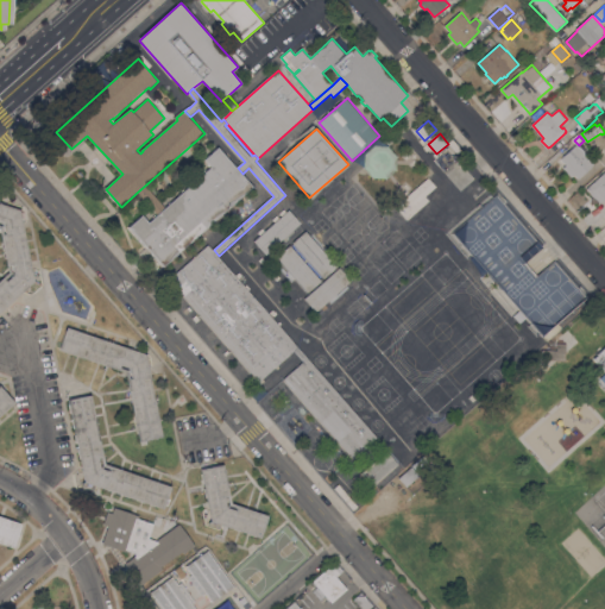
[(596,165),(579,180),(575,175),(573,177),(565,168),(567,165),(562,159),(578,145),(579,146),(583,144),(592,155),(588,157),(596,165)]
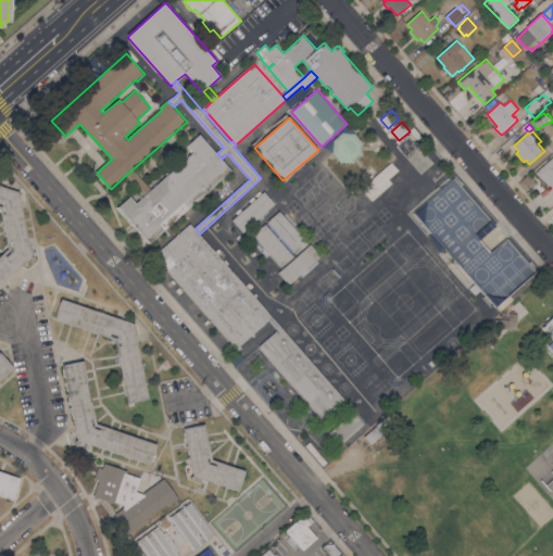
[(233,171),(150,243),(118,207),(130,197),(136,203),(145,196),(152,189),(195,152),(188,146),(200,135),(217,153),(222,159),(233,171)]
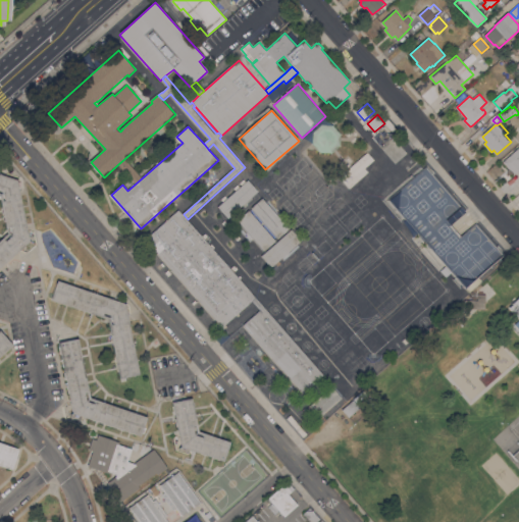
[(518,172),(516,173),(511,168),(510,168),(504,162),(518,149),(518,172)]
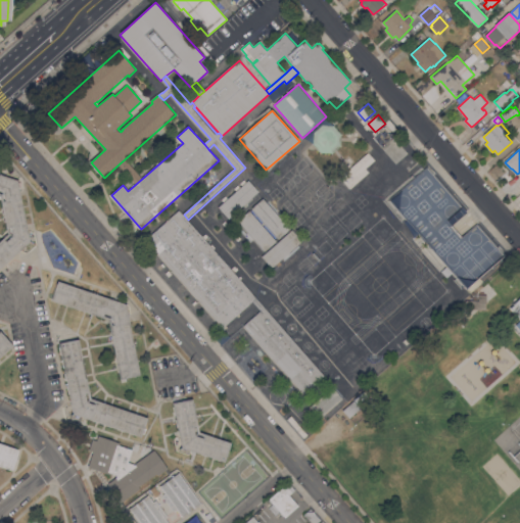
[(369,152),(375,159),(366,169),(369,172),(350,188),(345,182),(340,178),(369,152)]
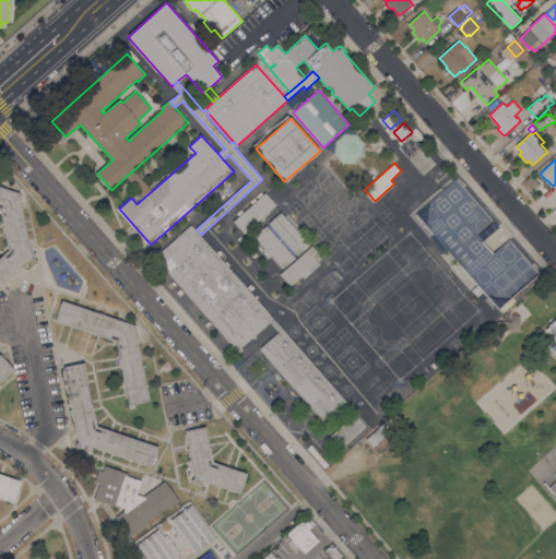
[(153,190),(145,197),(127,176),(134,169),(153,190)]
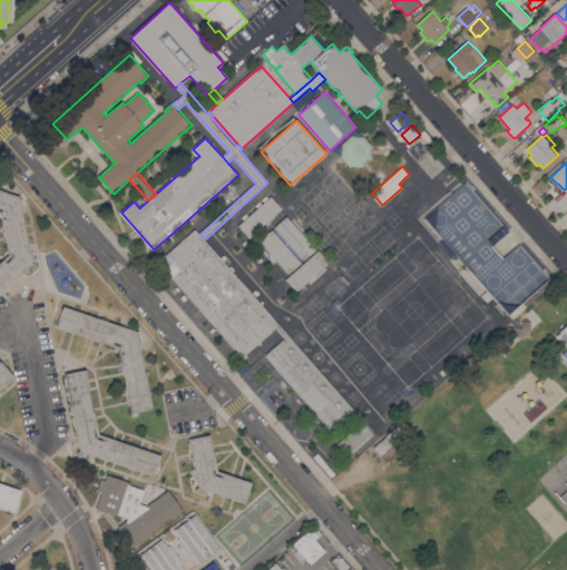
[(509,232),(494,245),(506,258),(521,244),(551,279),(509,315),(486,287),(482,290),(465,269),(462,272),(460,269),(466,264),(459,257),(453,263),(452,261),(456,258),(455,257),(458,255),(426,218),(467,183),(509,232)]
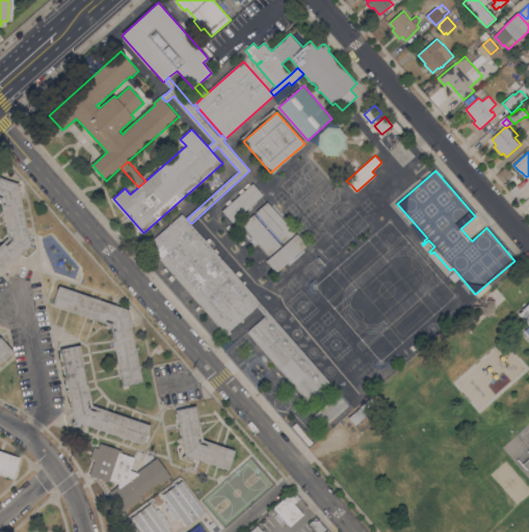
[(30,246),(0,272),(0,245),(8,238),(0,200),(0,177),(18,184),(30,246)]
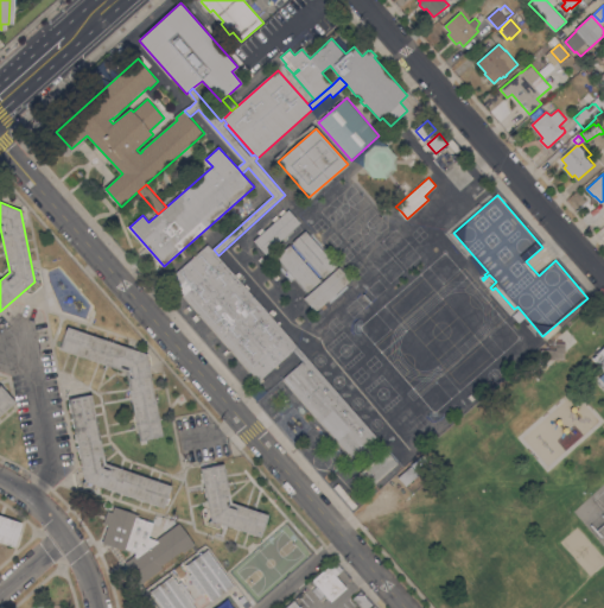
[(266,254),(255,241),(290,210),(302,223),(266,254)]
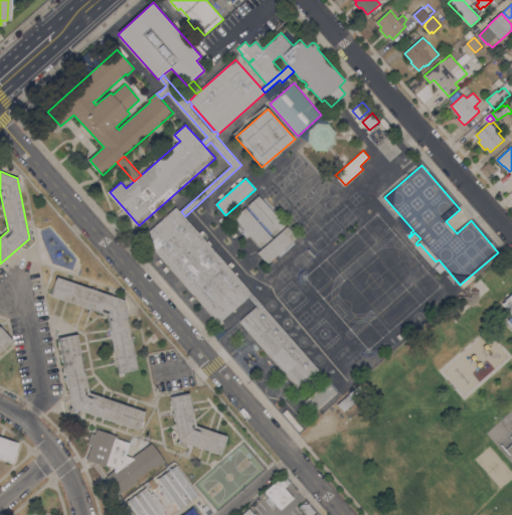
[(287,226),(275,235),(248,205),(260,195),(287,226)]
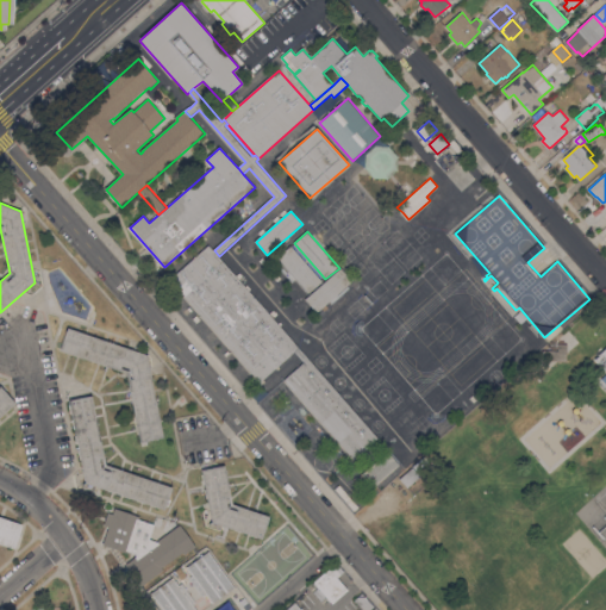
[(261,383),(170,280),(210,246),(214,250),(219,256),(299,348),(295,352),(261,383)]
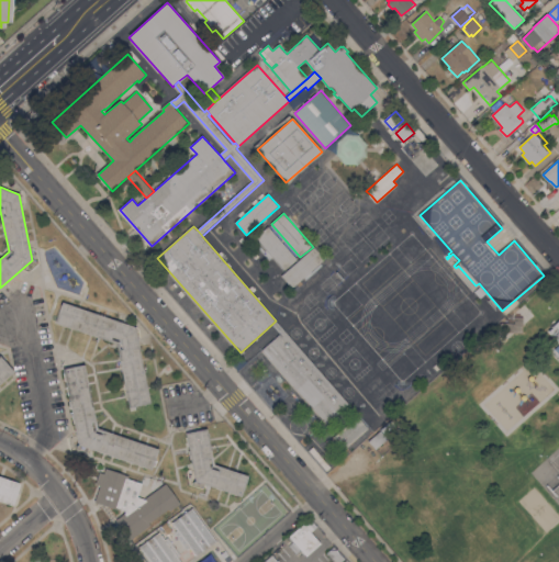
[(298,259),(286,270),(257,237),(269,226),(298,259)]
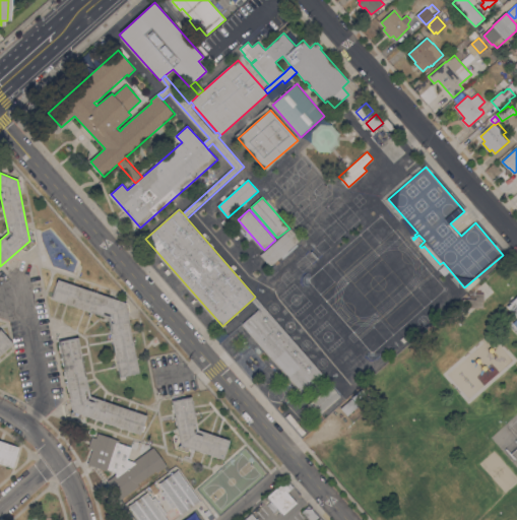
[(271,266),(269,265),(268,265),(266,262),(264,258),(263,259),(261,257),(261,256),(261,255),(292,229),(301,240),(271,266)]
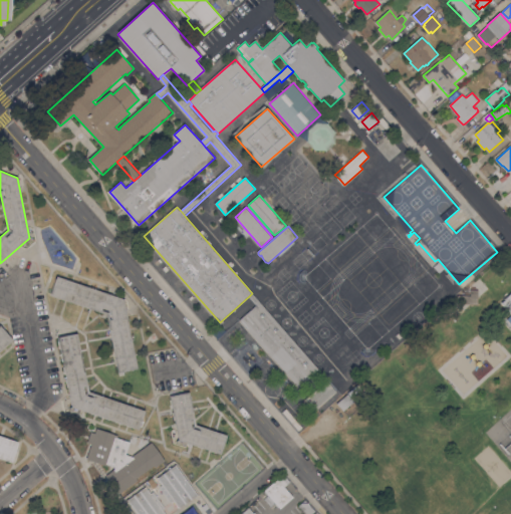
[(50,295),(57,277),(124,299),(138,368),(118,372),(106,314),(50,295)]
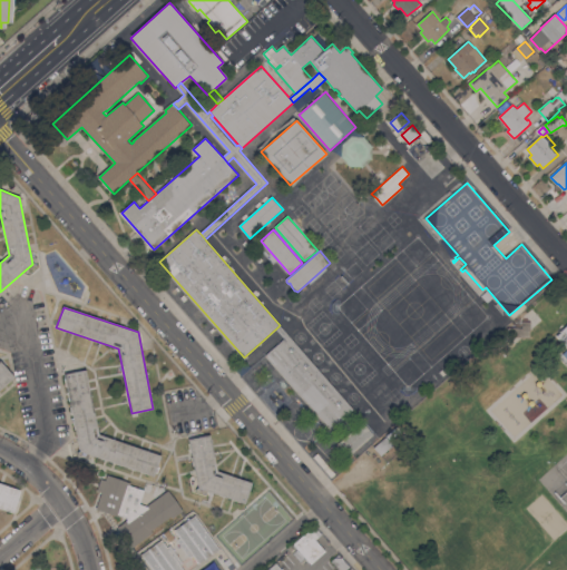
[(285,338),(276,328),(280,325),(289,335),(285,338)]
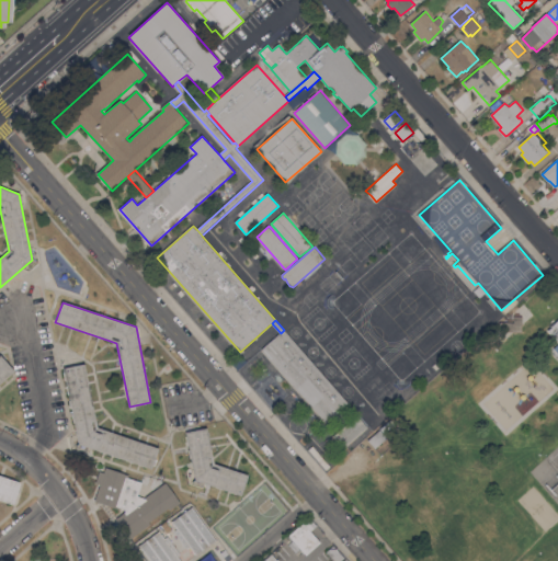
[(557,355),(556,356),(554,353),(553,348),(554,343),(557,340),(548,330),(553,327),(551,325),(557,321),(557,355)]
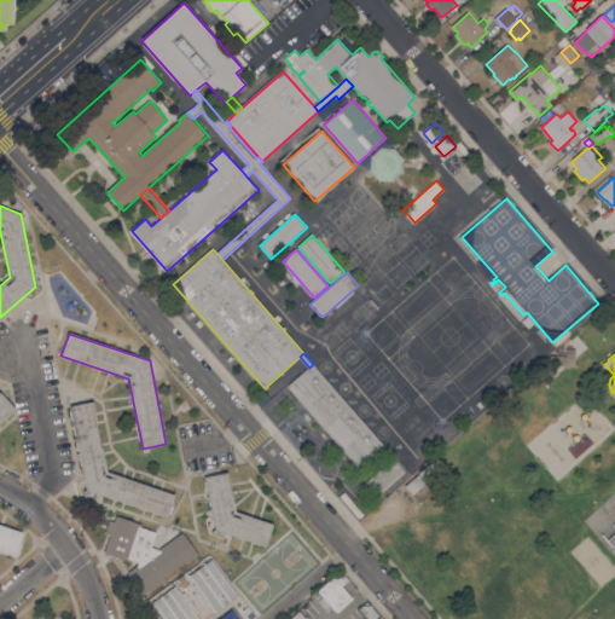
[(384,445),(360,467),(289,386),(309,368),(313,364),(384,445)]
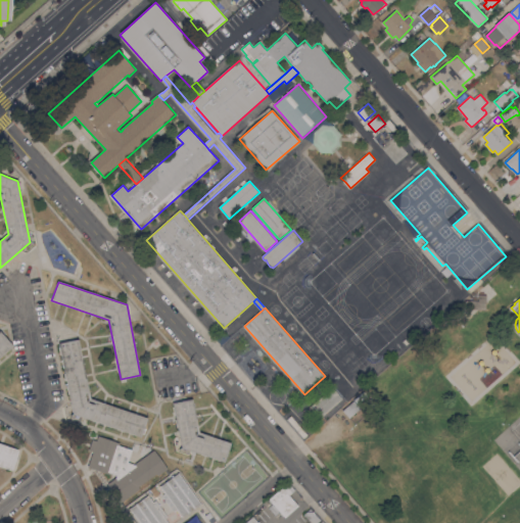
[(0,331),(13,346),(0,358),(0,331)]
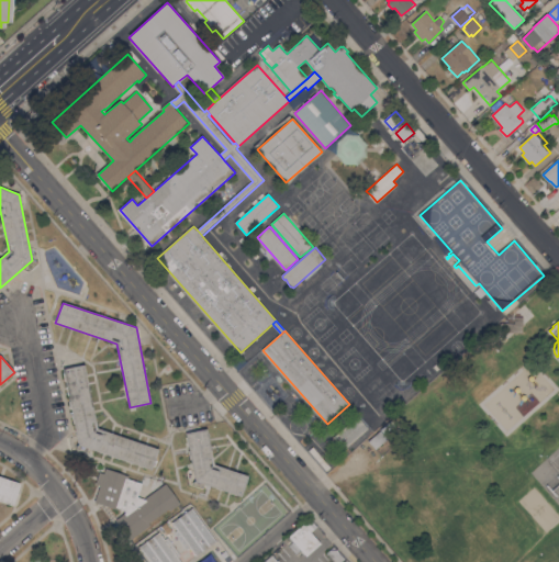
[(64,369),(85,364),(98,429),(159,450),(153,470),(79,446),(64,369)]
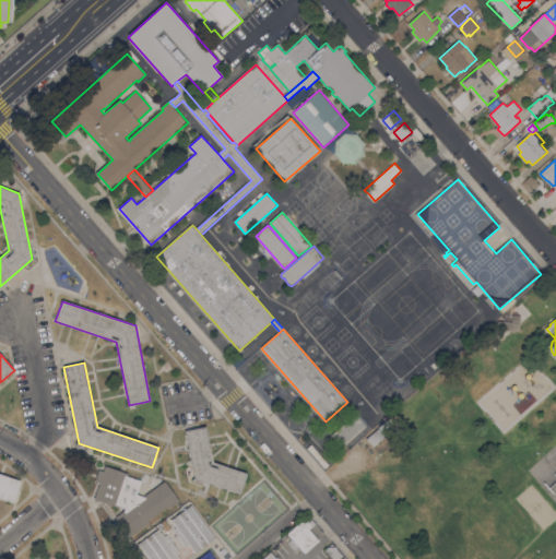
[(342,448),(331,436),(356,414),(366,426),(342,448)]
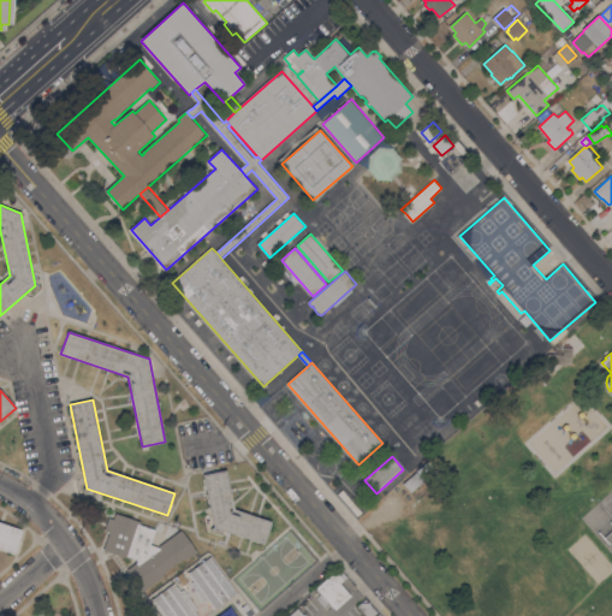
[(203,475),(227,471),(235,509),(273,522),(265,544),(214,527),(203,475)]
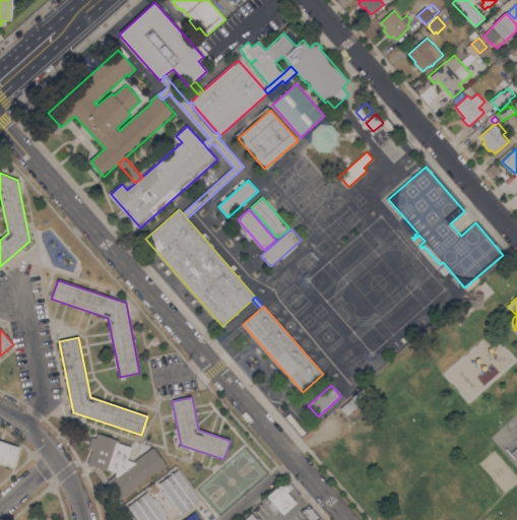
[(352,398),(360,406),(348,416),(341,408),(352,398)]
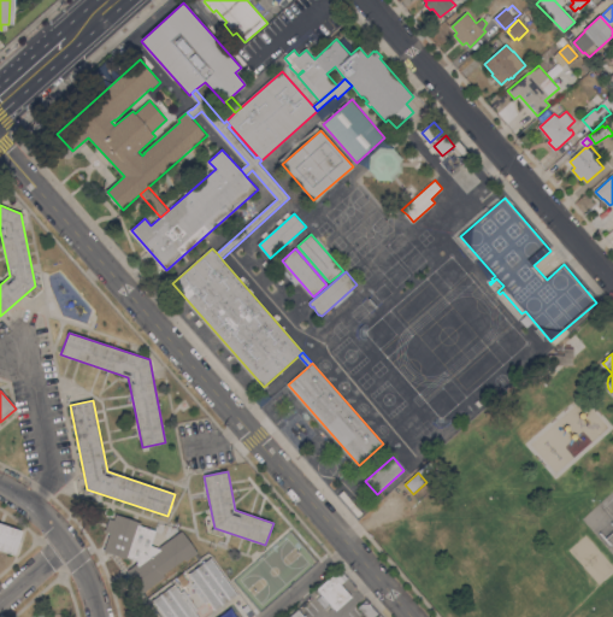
[(363,513),(359,517),(340,494),(343,491),(363,513)]
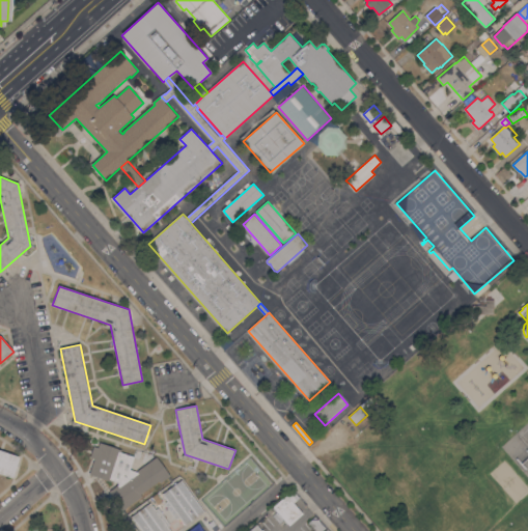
[(162,483),(160,481),(141,495),(143,496),(123,510),(110,492),(118,485),(119,482),(112,480),(111,481),(90,475),(95,459),(91,457),(94,447),(99,448),(101,443),(123,450),(122,453),(135,456),(131,470),(138,472),(158,457),(171,476),(162,483)]
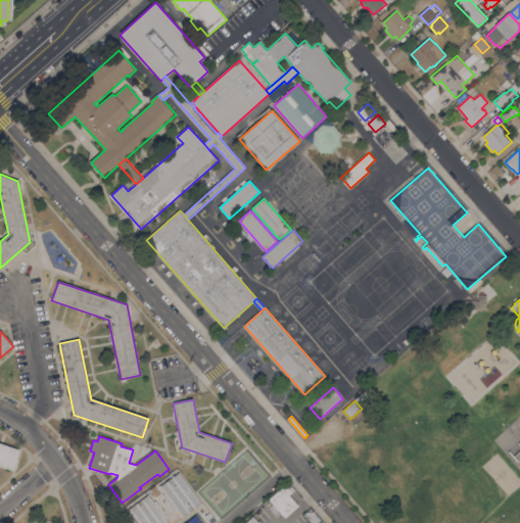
[(0,466),(0,443),(19,450),(17,455),(19,456),(15,467),(13,467),(12,471),(0,466)]
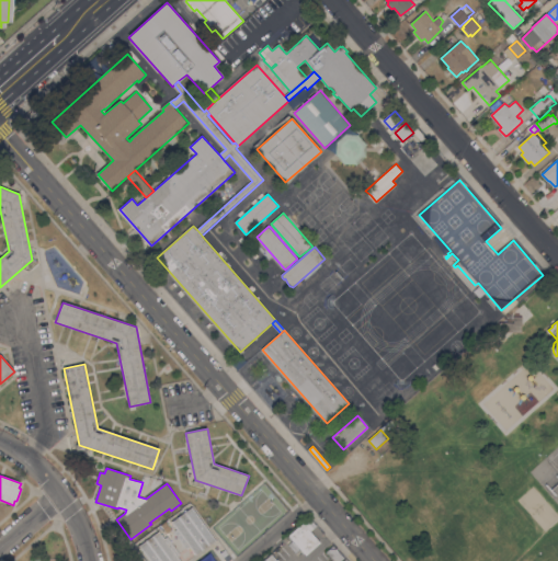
[(217,540),(197,554),(192,547),(189,549),(175,531),(179,529),(173,522),(193,507),(217,540)]
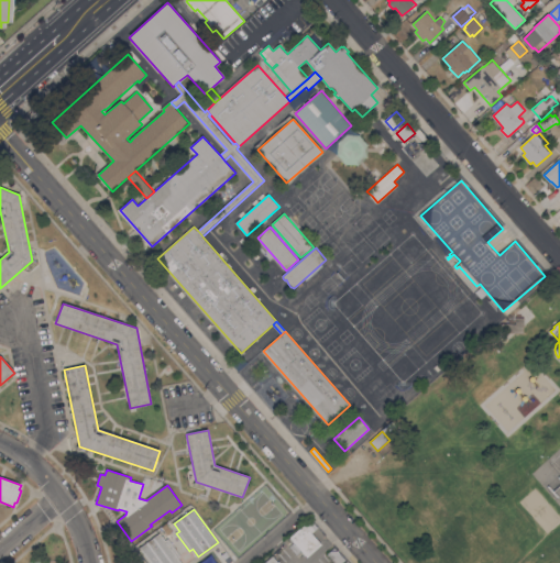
[(308,558),(303,551),(298,555),(292,547),(295,543),(291,538),(304,525),(306,527),(313,520),(319,528),(313,533),(322,544),(308,558)]
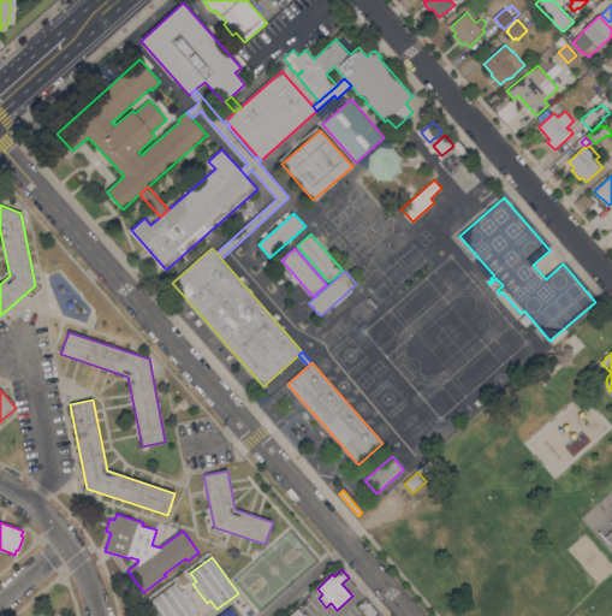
[(166,615),(154,599),(176,584),(182,592),(185,590),(200,609),(196,611),(198,615),(166,615)]
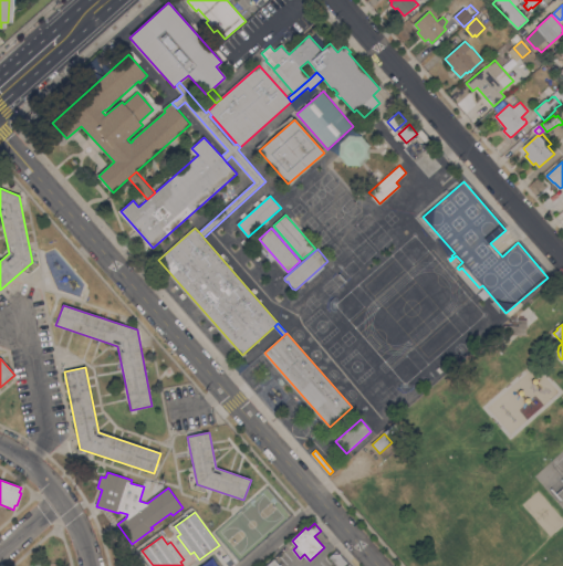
[(335,565),(336,564),(333,561),(330,557),(337,551),(341,554),(348,563),(345,565),(335,565)]
